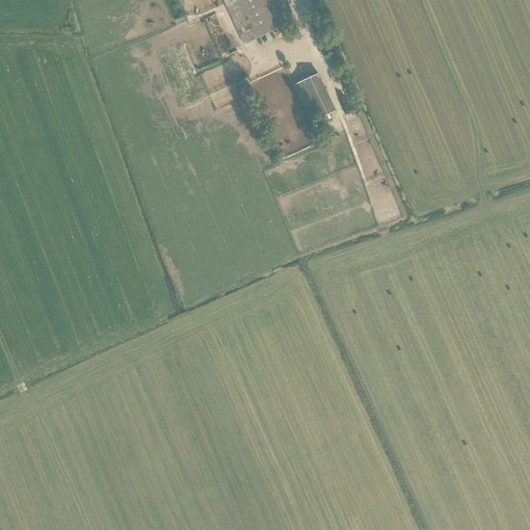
[(292,21),(282,0),(221,0),(242,44),(292,21)]
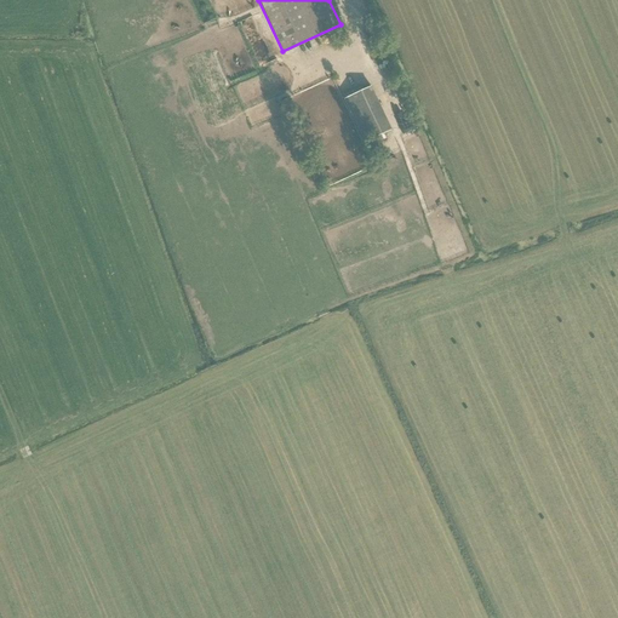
[(273,57),(272,41),(262,43),(259,28),(252,29),(256,59),(273,57)]
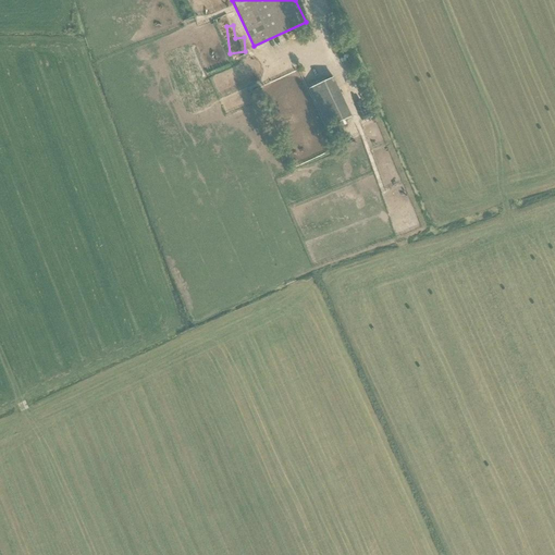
[(331,76),(307,87),(325,126),(349,115),(331,76)]
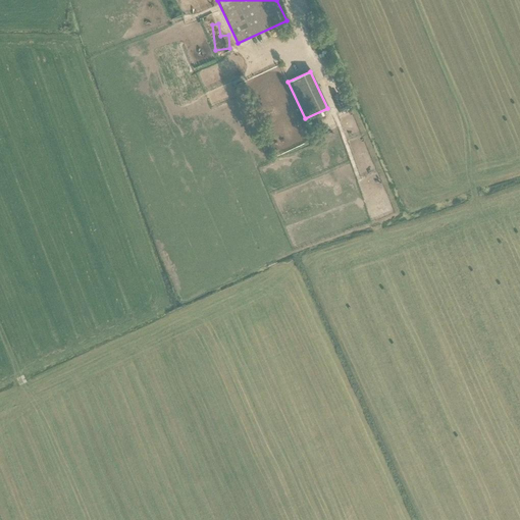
[(221,92),(225,99),(234,94),(229,87),(221,92)]
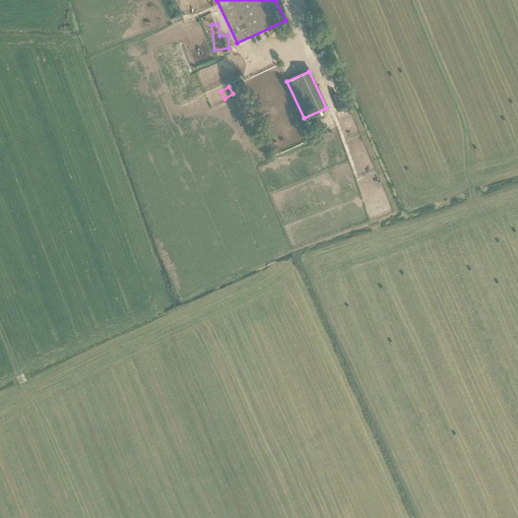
[(350,120),(343,98),(334,100),(341,123),(350,120)]
